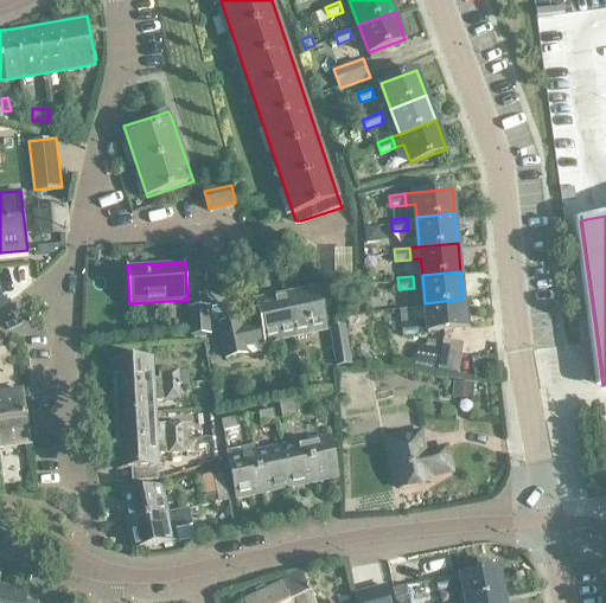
[(287,293),(297,334),(326,328),(318,286),(287,293)]
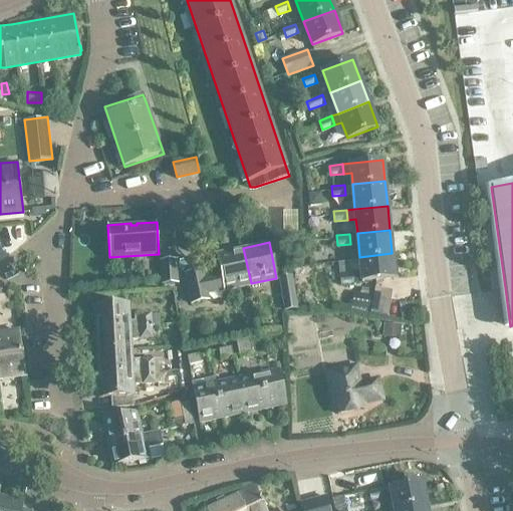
[(186,273),(192,302),(209,298),(208,292),(225,288),(226,289),(251,283),(243,248),(218,253),(222,273),(205,277),(203,269),(186,273)]
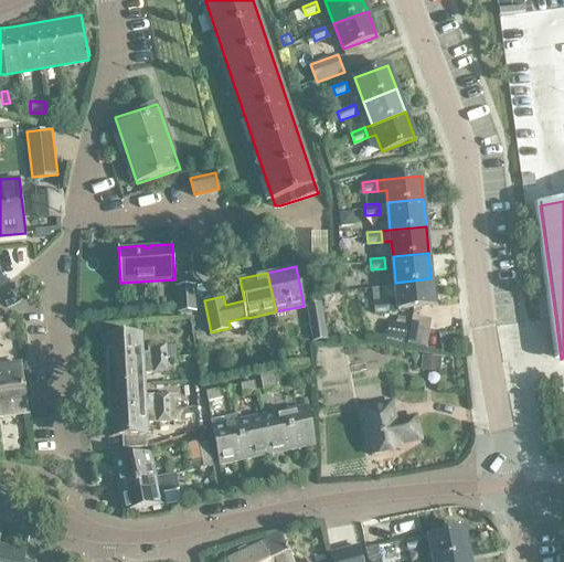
[(434,305),(431,278),(395,283),(396,297),(387,298),(389,309),(434,305)]
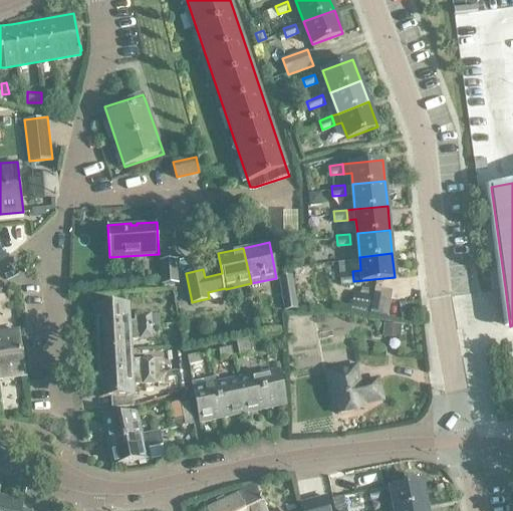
[(177,258),(161,259),(162,283),(178,282),(177,258)]
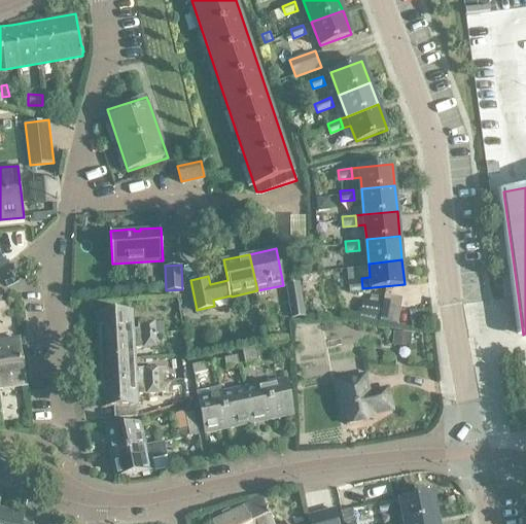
[(362,288),(361,278),(348,279),(349,290),(362,289),(362,288)]
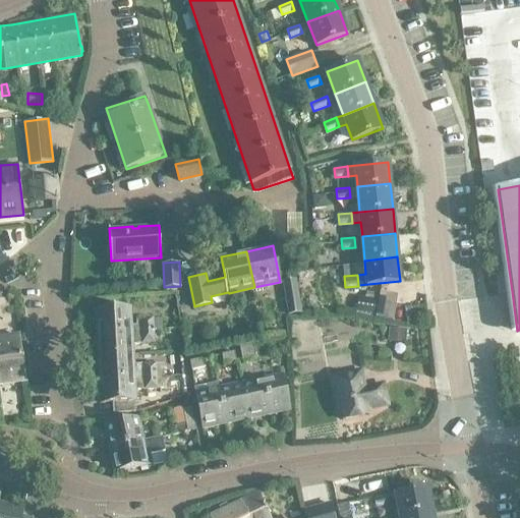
[(290,314),(304,312),(299,279),(284,281),(290,314)]
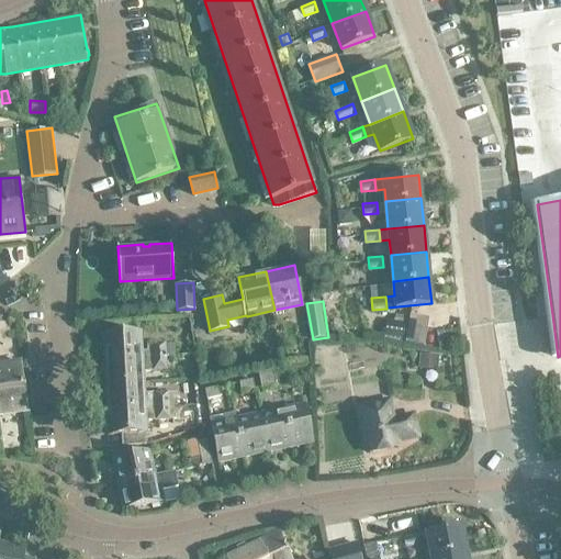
[(388,320),(385,337),(405,339),(407,323),(388,320)]
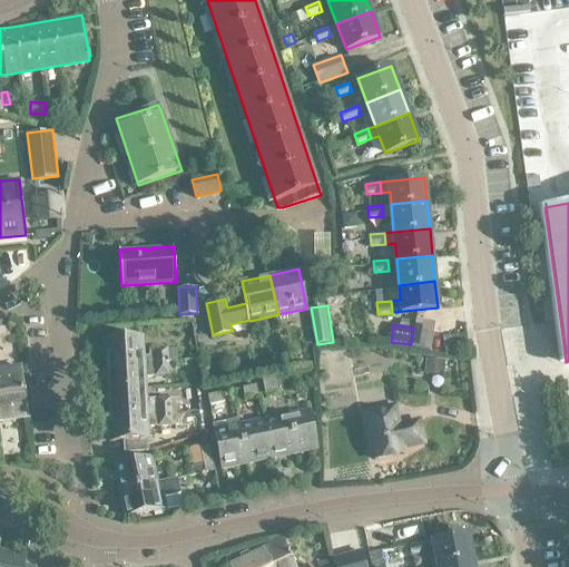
[(143,335),(105,338),(106,353),(109,355),(109,363),(170,360),(178,359),(177,346),(168,348),(168,346),(149,348),(150,355),(144,355),(143,335)]
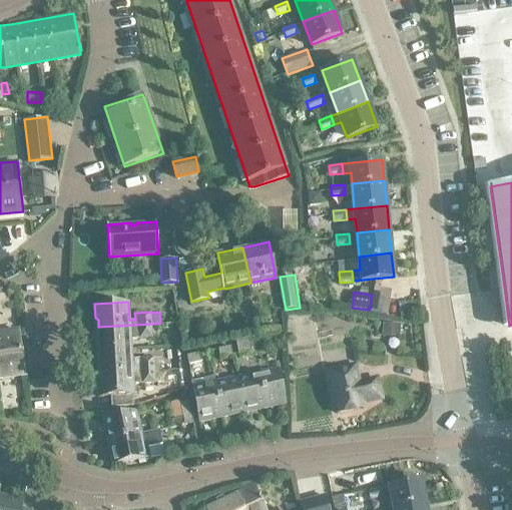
[(131,348),(130,339),(154,337),(153,324),(98,327),(99,334),(96,336),(97,350),(131,348)]
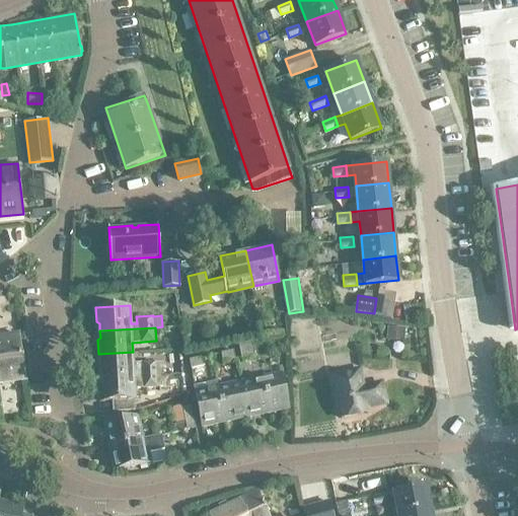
[(0,335),(0,380),(25,377),(19,333),(0,335)]
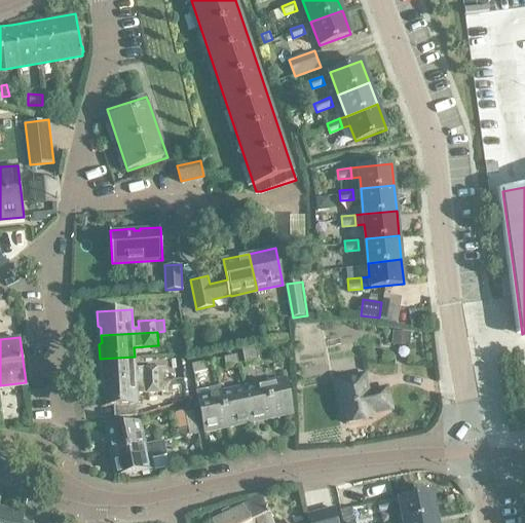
[(247,362),(261,359),(258,344),(244,347),(247,362)]
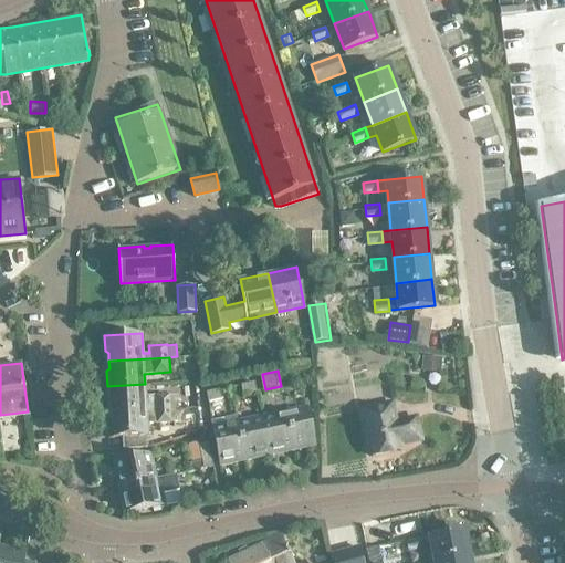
[(258,392),(255,383),(241,385),(243,395),(258,392)]
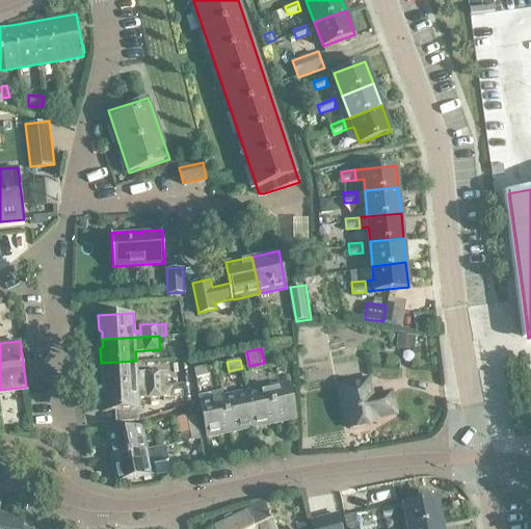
[(136,370),(136,361),(101,363),(102,376),(104,378),(105,386),(168,381),(167,369),(159,369),(136,370)]
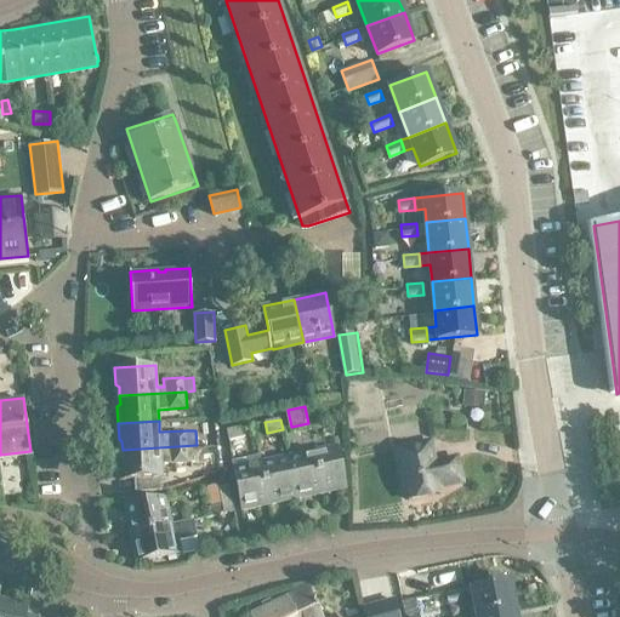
[(246,436),(244,427),(228,429),(231,440),(246,436)]
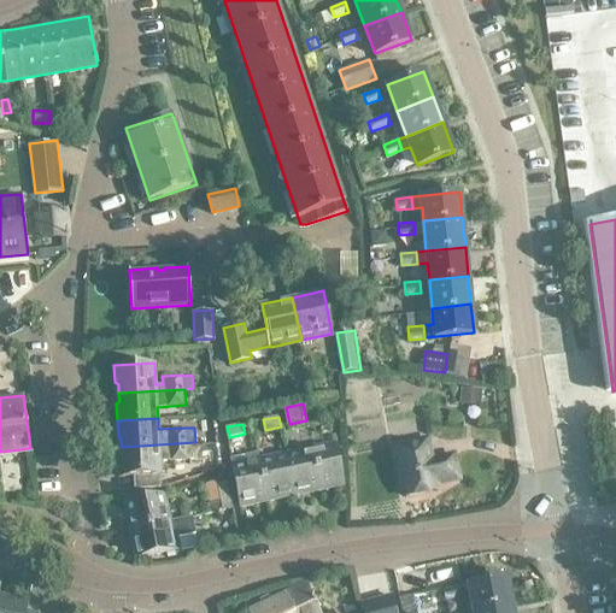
[(453,455),(433,459),(428,437),(393,444),(398,469),(400,469),(406,495),(436,488),(435,481),(458,476),(453,455)]
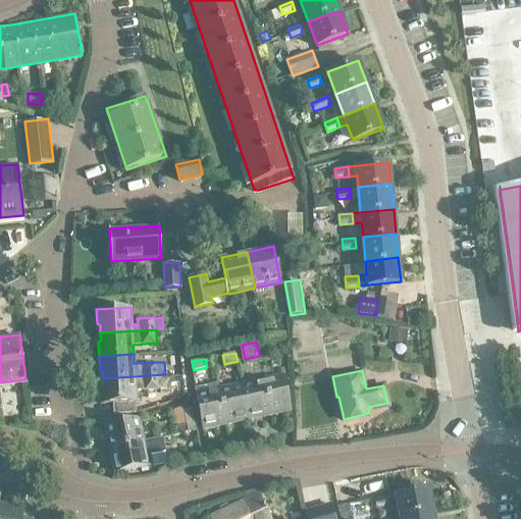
[(165,374),(103,378),(103,385),(101,387),(102,402),(113,402),(113,413),(137,411),(136,391),(166,388),(165,374)]
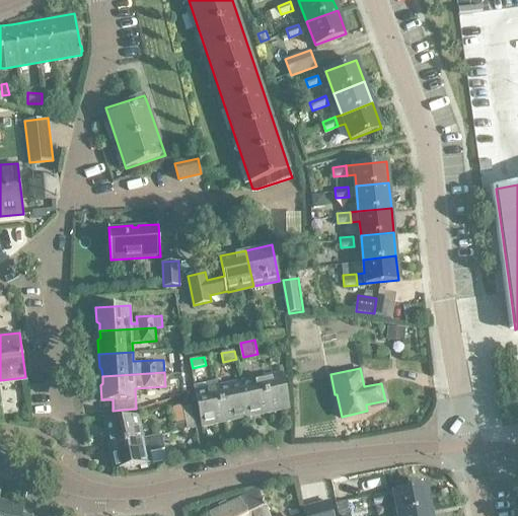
[(282,372),(240,381),(247,416),(289,407),(282,372)]
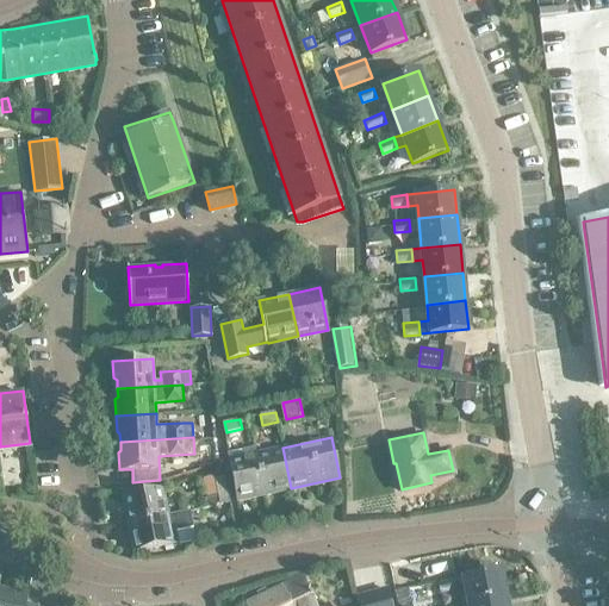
[(228,454),(237,499),(265,493),(256,453),(255,448),(228,454)]
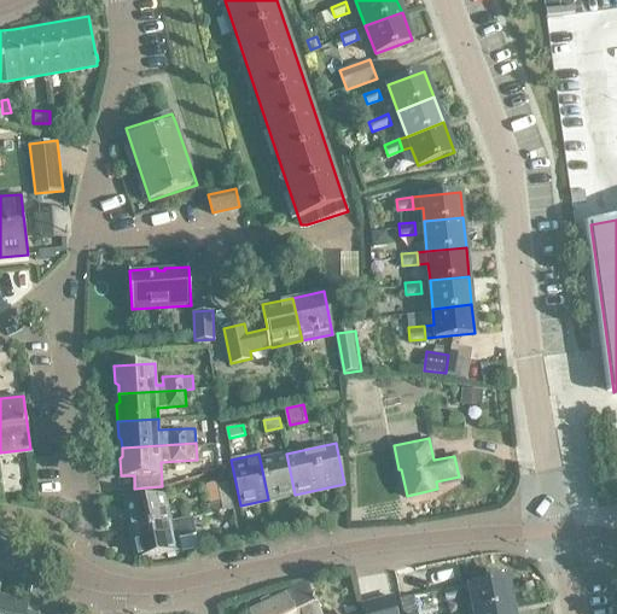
[(260,458),(268,500),(295,495),(286,454),(260,458)]
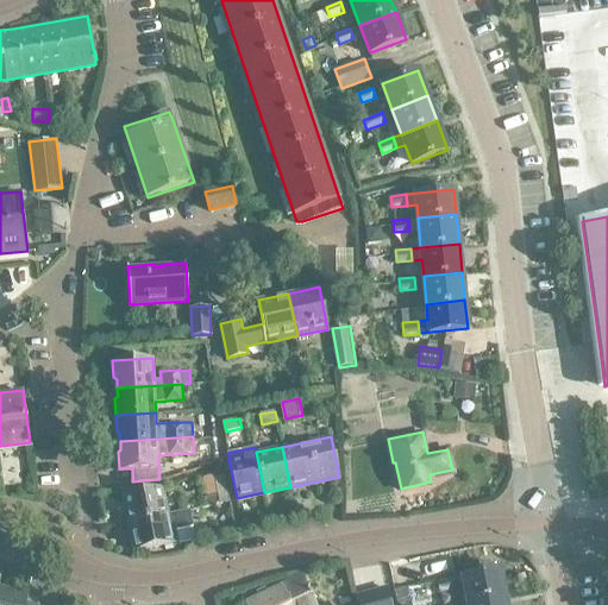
[(213,473),(218,495),(219,502),(230,499),(224,471),(213,473)]
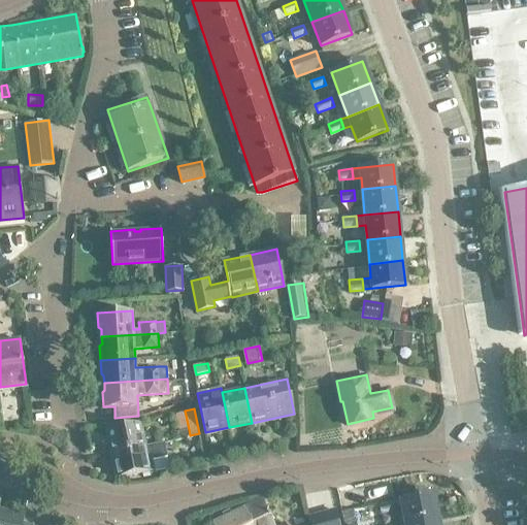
[(110,453),(145,446),(140,422),(105,429),(110,453)]
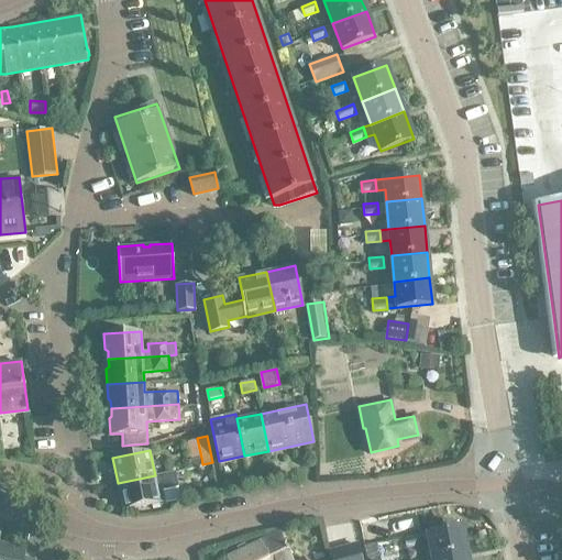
[(168,472),(155,475),(118,483),(123,508),(165,500),(163,489),(178,485),(175,471),(168,472)]
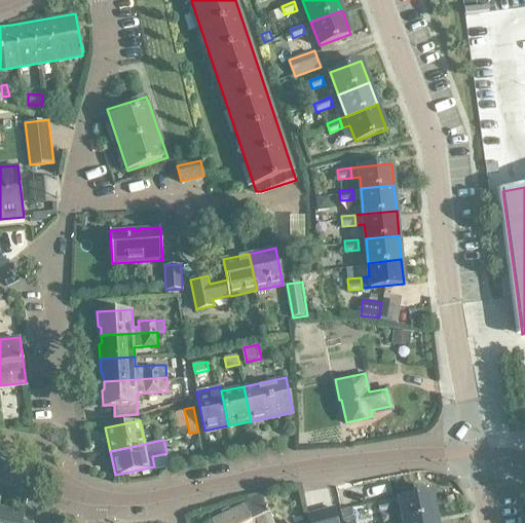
[(404,521),(437,515),(432,492),(399,498),(404,521)]
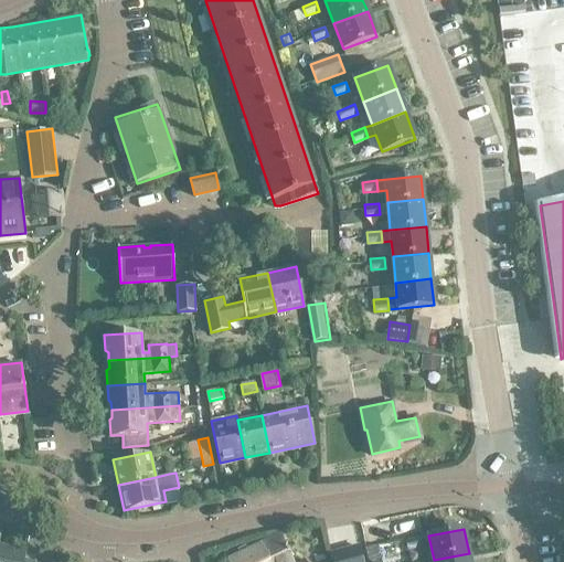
[(294,561),(280,532),(258,543),(267,561),(306,561),(305,560),(299,561),(294,561)]
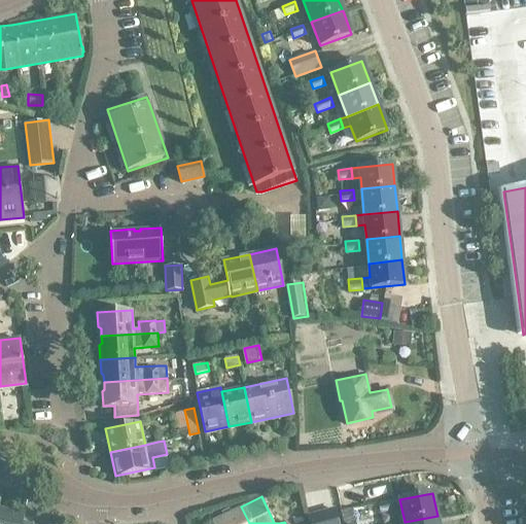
[(391,499),(378,502),(380,512),(393,510),(391,499)]
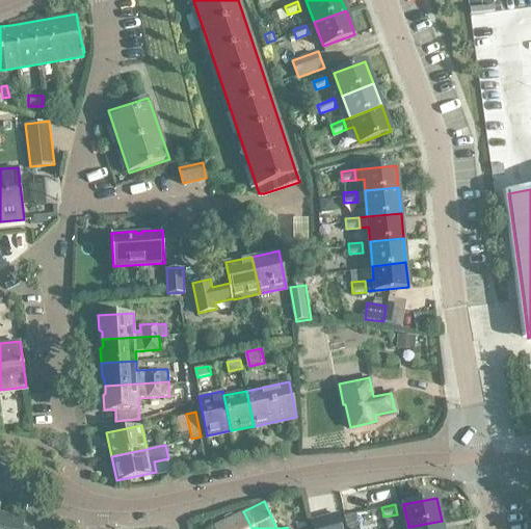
[(216,528),(251,528),(243,511),(215,526),(216,528)]
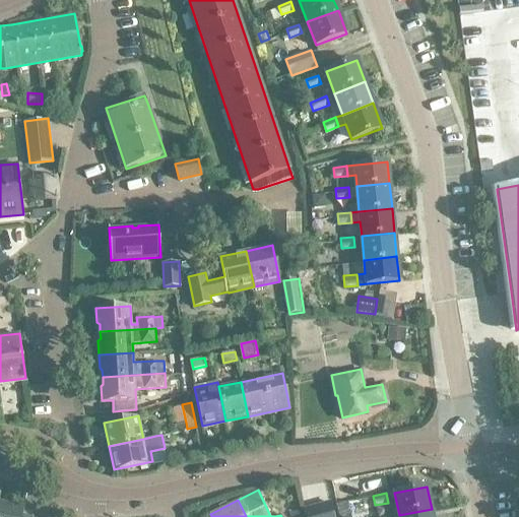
[(348,500),(336,503),(338,514),(351,512),(348,500)]
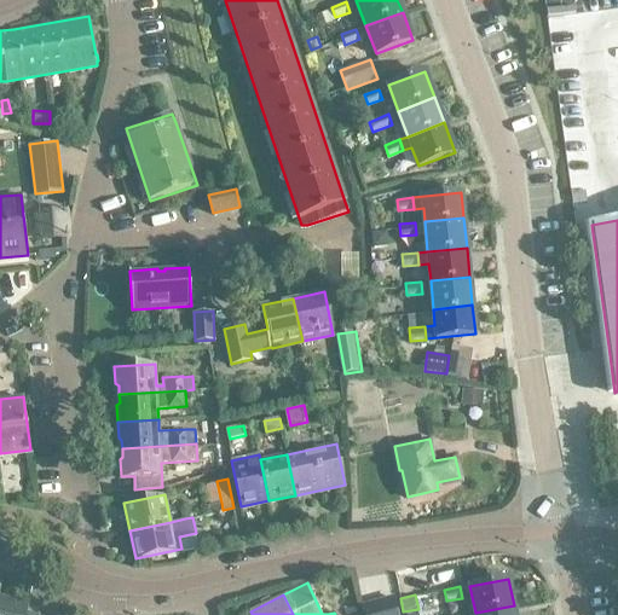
[(27,614),(28,608),(16,605),(17,599),(0,596),(0,614),(27,614)]
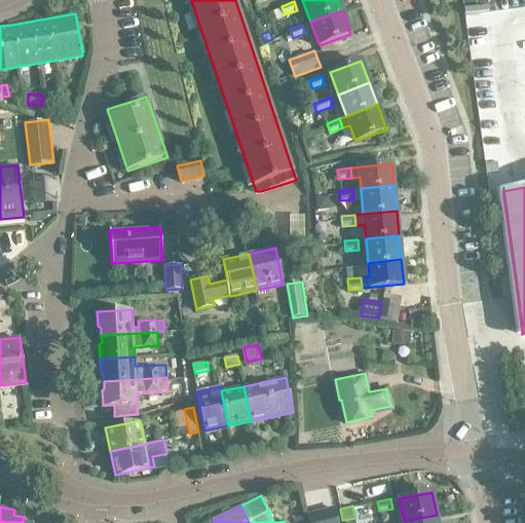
[(321,511),(324,522),(338,522),(334,507),(321,511)]
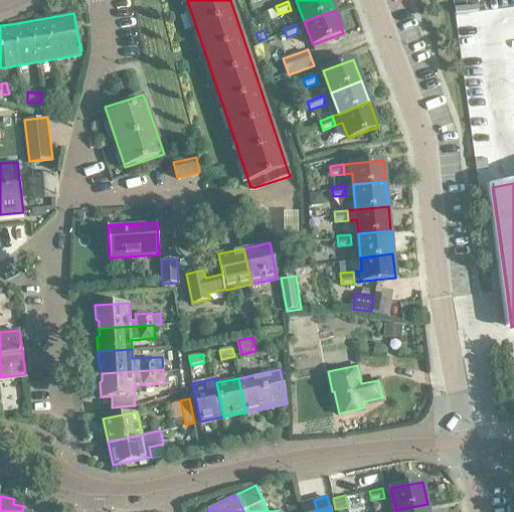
[(317,511),(314,500),(301,504),(303,511),(317,511)]
